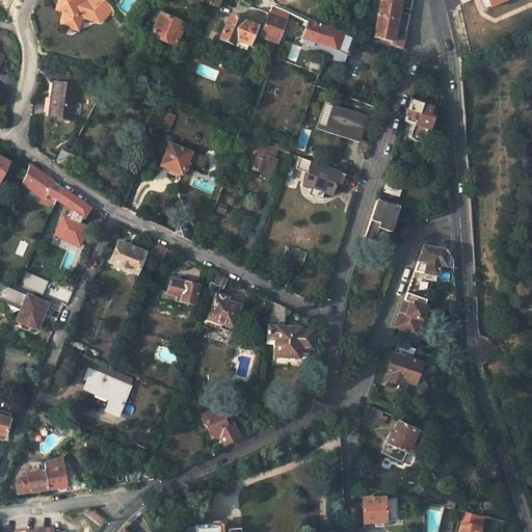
[(60,0),(59,1),(65,11),(62,21),(67,26),(74,28),(80,26),(82,17),(100,22),(113,11),(110,7),(103,0),(88,0),(82,3),(80,0),(60,0)]
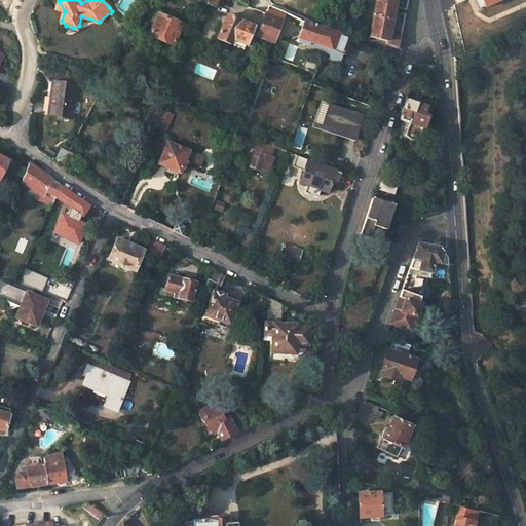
[(182,0),(202,10),(207,1),(203,0),(182,0)]
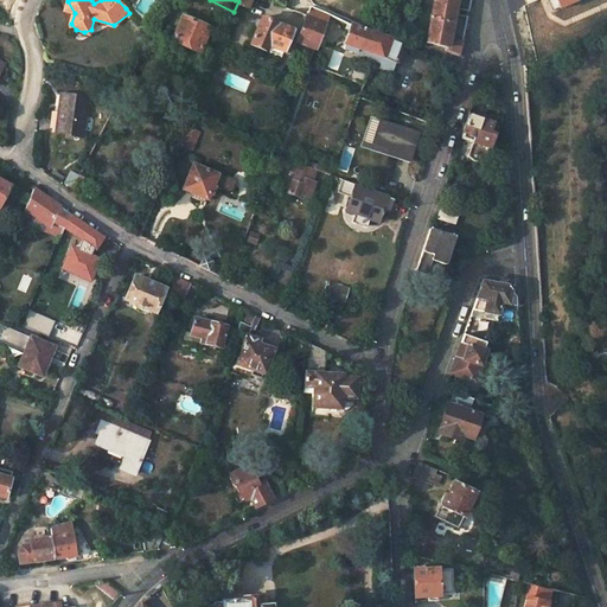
[(449,38),(455,0),(433,0),(426,42),(445,45),(445,49),(458,55),(461,42),(449,38)]
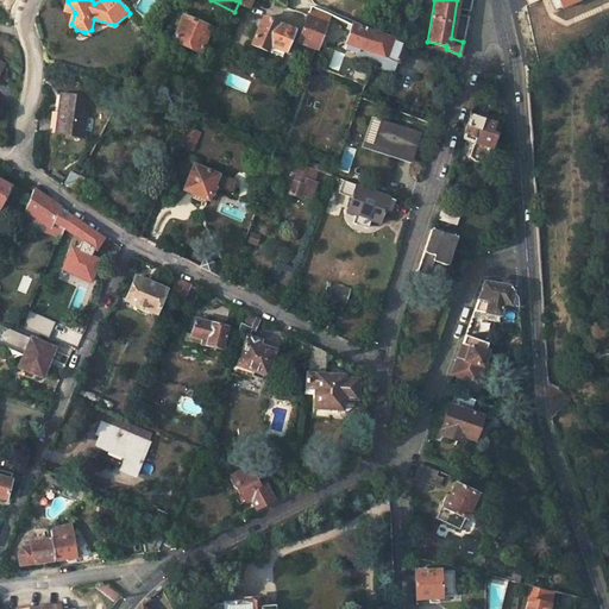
[(551,0),(556,11),(579,2),(578,0),(551,0)]
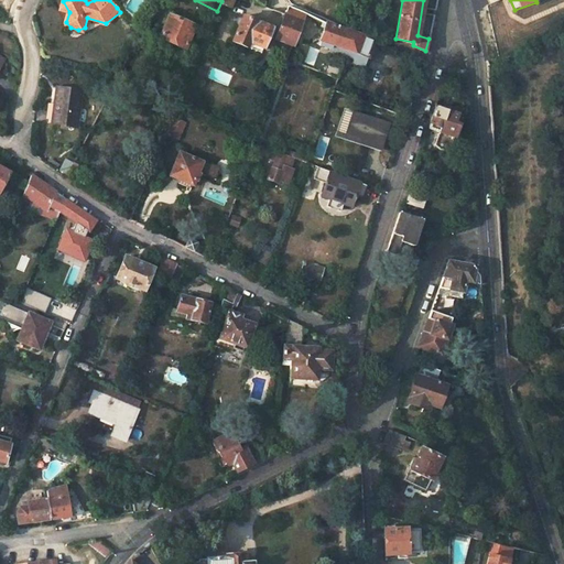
[(63,1),(60,10),(69,12),(63,1)]
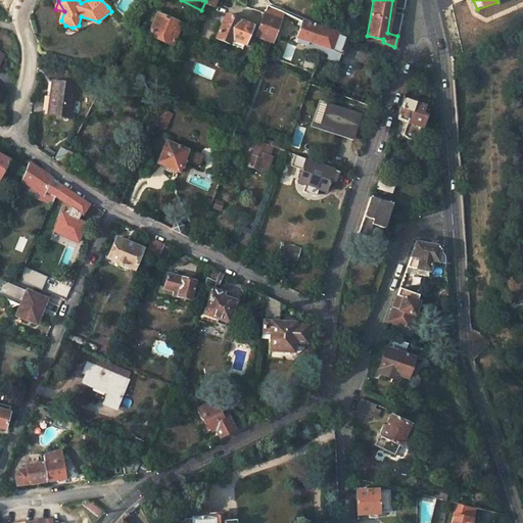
[(162,11),(159,9),(158,11),(156,11),(148,31),(172,41),(180,21),(162,13),(162,11)]
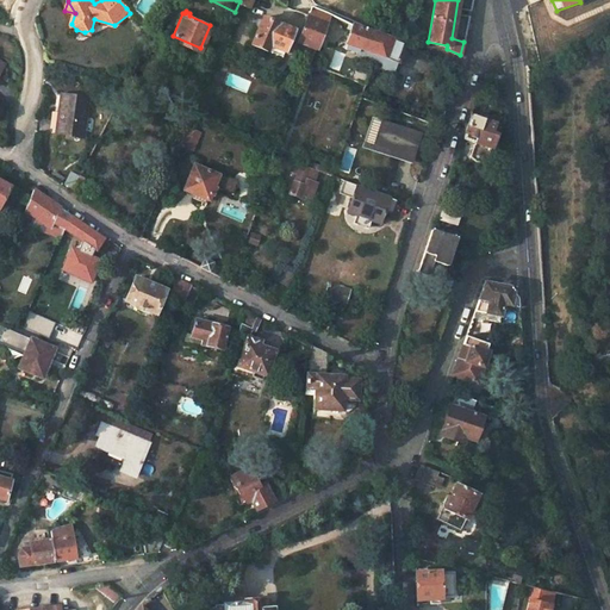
[(306,13),(296,41),(309,45),(313,48),(324,20),(306,13)]
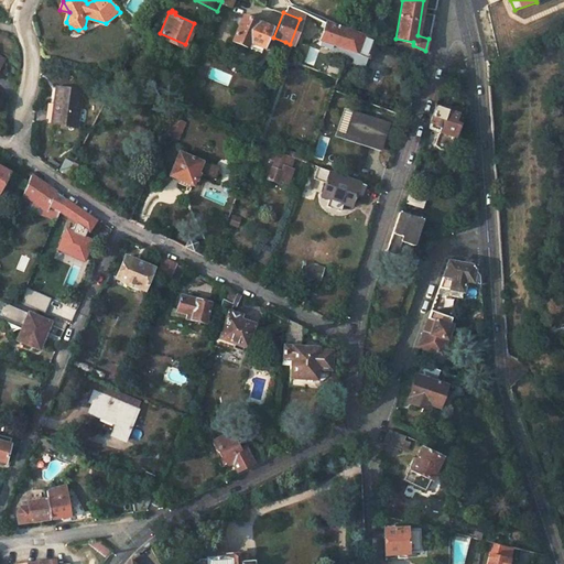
[(271,28),(242,14),(231,41),(260,53),(271,28)]
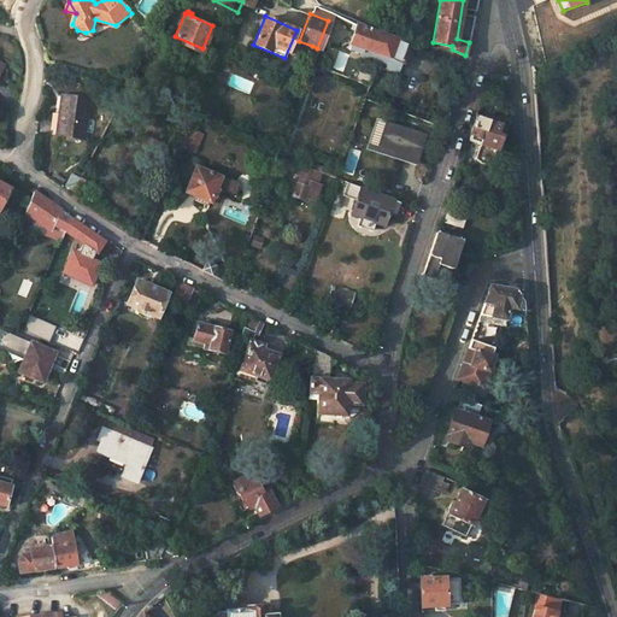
[(348,48),(360,53),(362,53),(363,48),(383,56),(381,64),(378,68),(398,75),(407,46),(356,24),(348,43),(350,45),(348,48)]
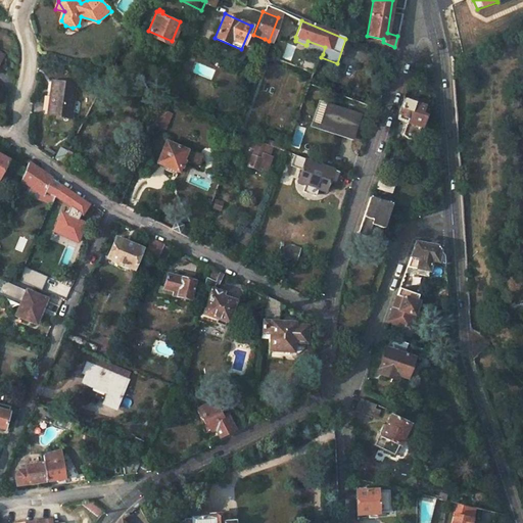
[(338,26),(335,32),(348,37),(351,31),(338,26)]
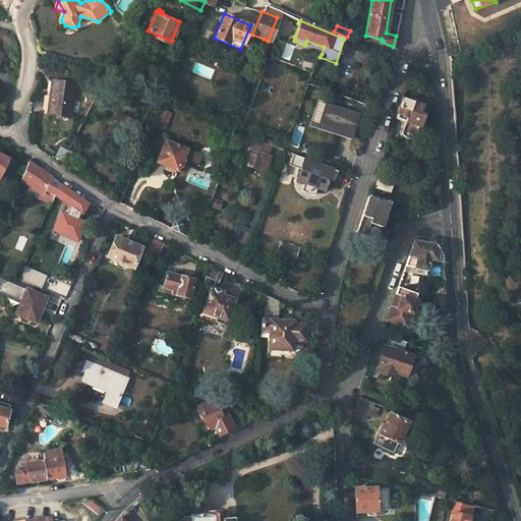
[(264,39),(257,56),(262,57),(268,41),(264,39)]
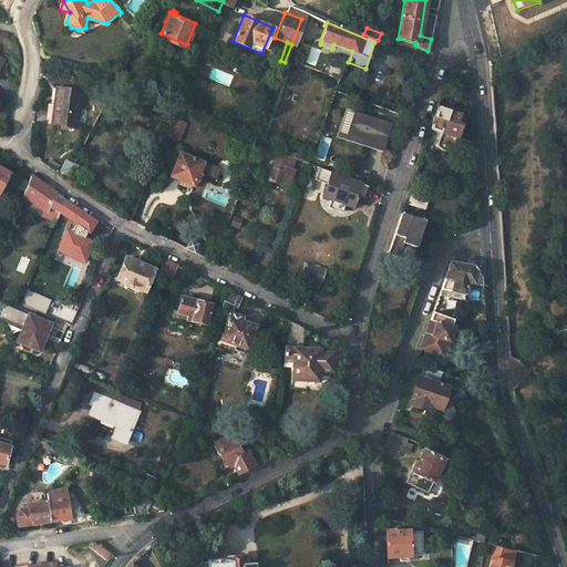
[(333,44),(332,49),(331,49),(330,51),(350,59),(352,51),(333,44)]
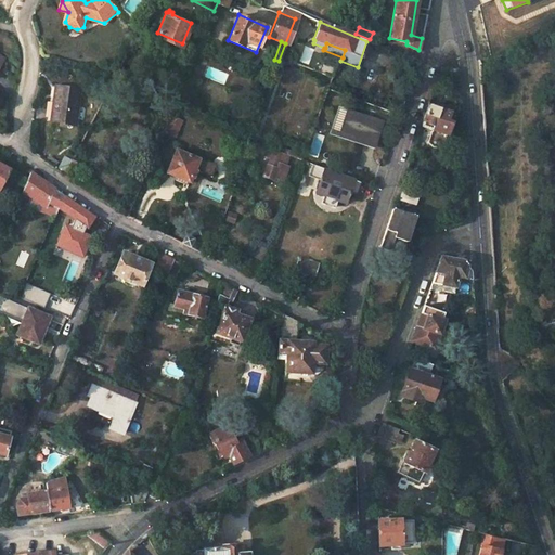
[(80,89),(55,85),(50,120),(75,125),(80,89)]
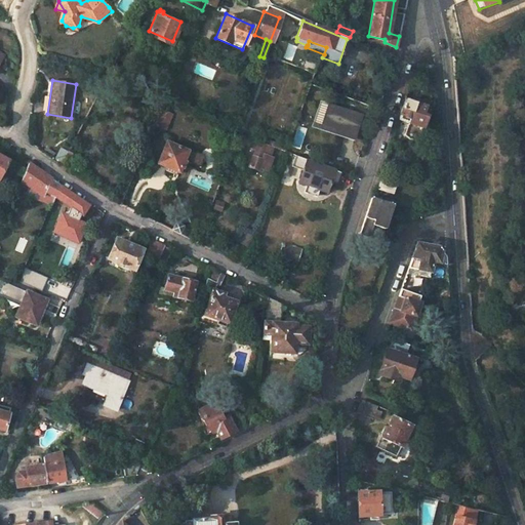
[(425,106),(404,98),(397,119),(407,123),(403,134),(406,137),(412,139),(416,138),(421,128),(426,116),(421,114),(425,106)]
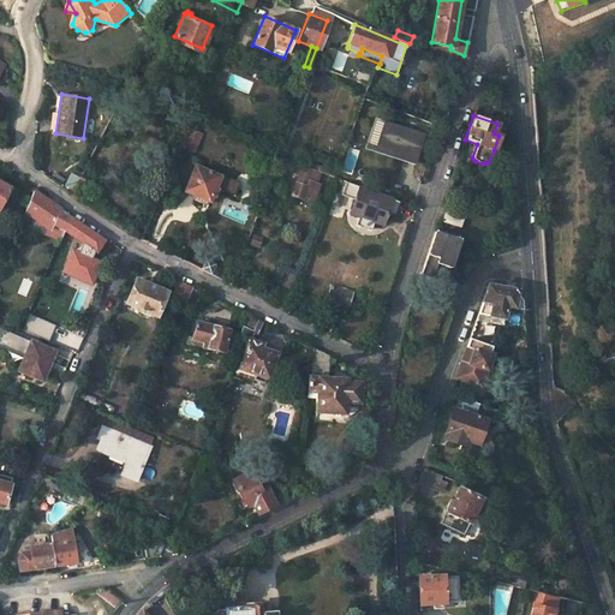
[(201,131),(189,125),(180,143),(193,149),(201,131)]
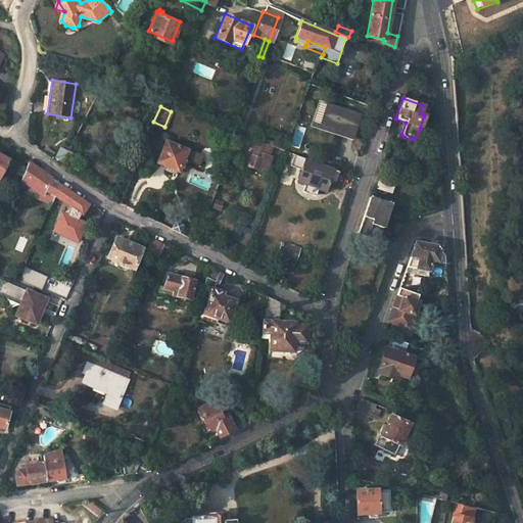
[(236,133),(233,141),(247,146),(250,138),(236,133)]
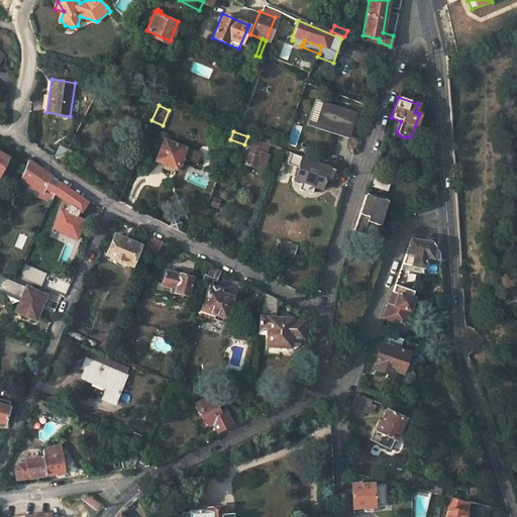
[(270,144),(260,140),(253,138),(248,153),(247,153),(243,164),(254,168),(259,157),(266,159),(271,144),(270,144)]
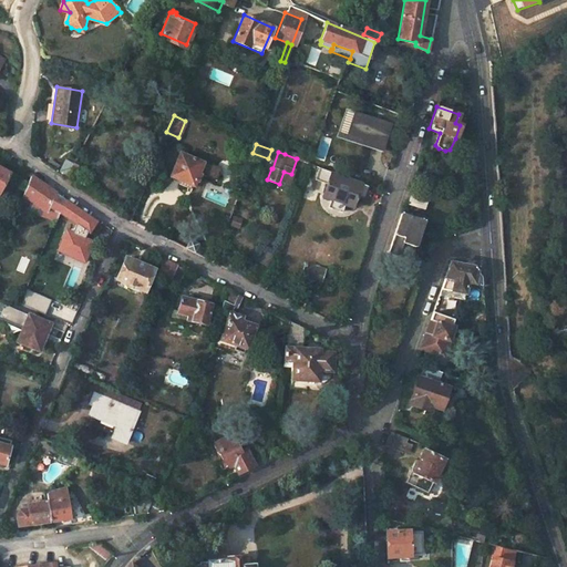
[(193,186),(195,181),(197,182),(199,175),(198,174),(203,163),(181,153),(171,176),(193,186)]
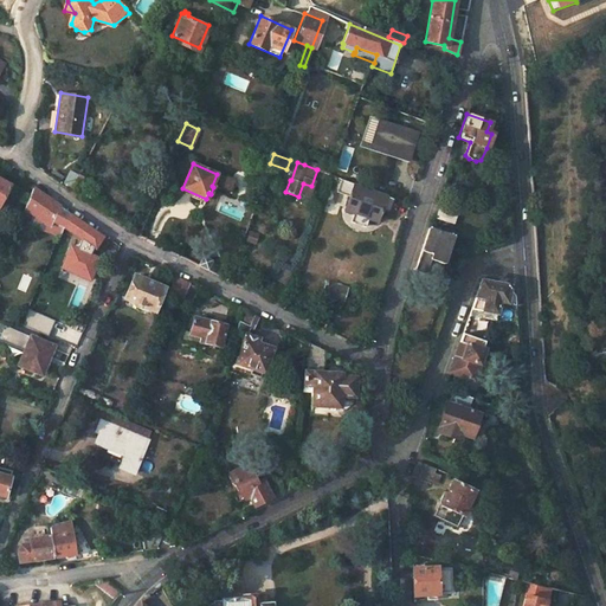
[(78,174),(69,168),(62,182),(70,188),(78,174)]
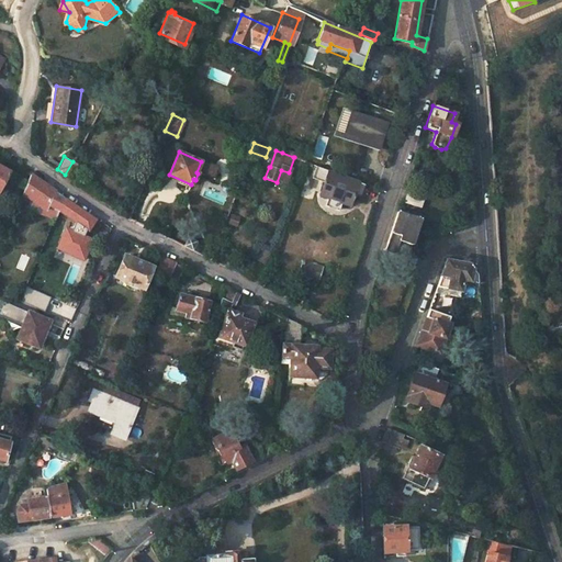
[(80,166),(72,161),(65,175),(72,180),(80,166)]
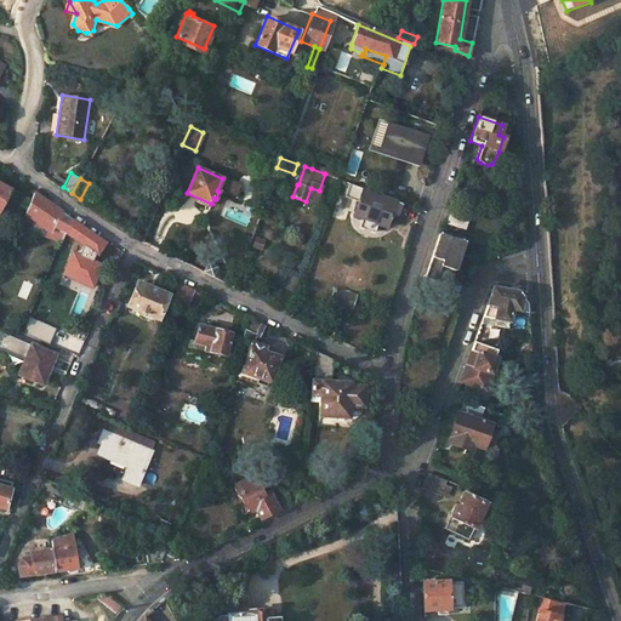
[(232,180),(226,192),(239,198),(245,186),(232,180)]
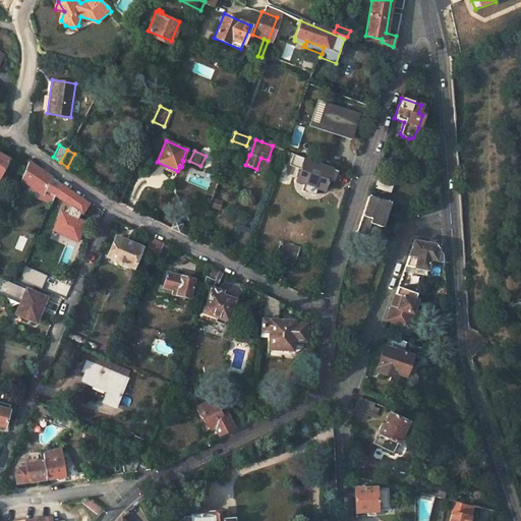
[(325,190),(329,178),(334,180),(338,170),(304,159),(294,156),(290,166),(300,170),(297,180),(306,184),(304,189),(314,193),(316,188),(325,190)]
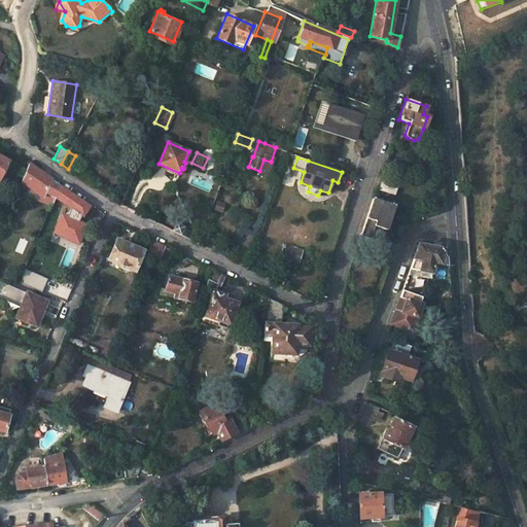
[(43,197),(44,192),(54,199),(59,186),(60,185),(29,164),(18,187),(28,191),(30,187),(43,197)]
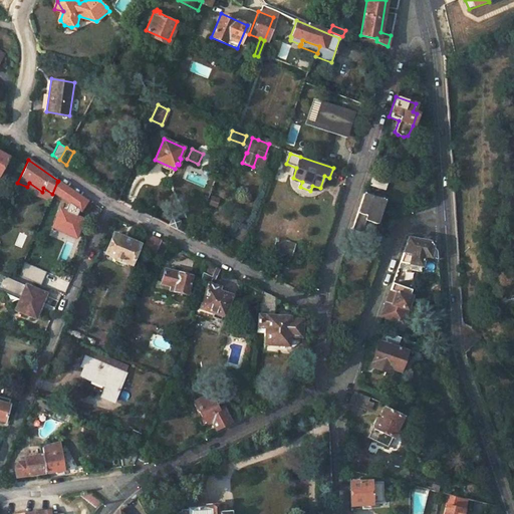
[(384,190),(389,177),(373,172),(369,184),(384,190)]
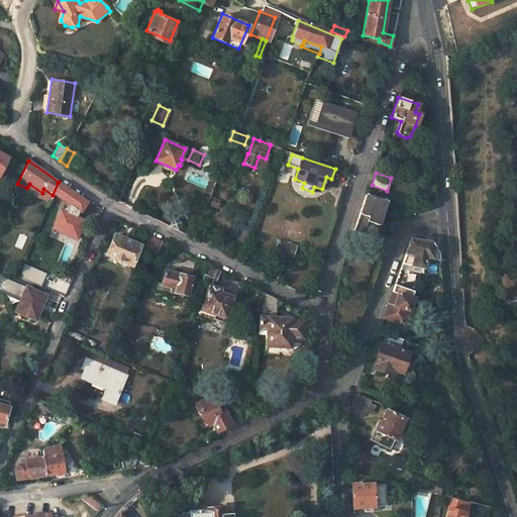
[(70,209),(73,211),(75,208),(77,210),(83,199),(58,183),(53,195),(49,204),(60,210),(65,202),(72,206),(70,209)]
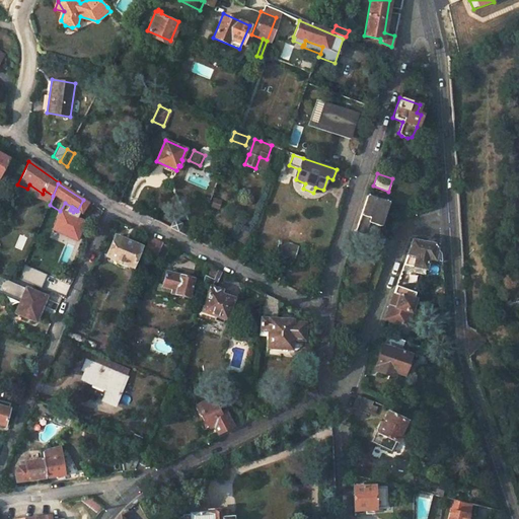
[(367,195),(355,231),(364,234),(368,222),(379,226),(387,202),(367,195)]
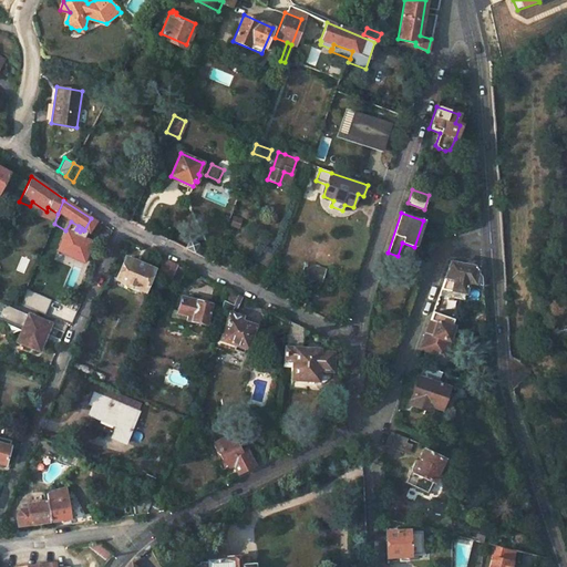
[(235,215),(230,226),(240,229),(245,219),(235,215)]
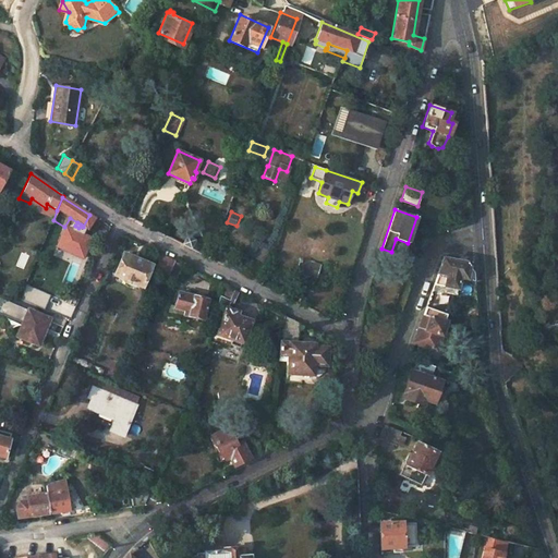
[(194,239),(187,235),(183,244),(190,247),(194,239)]
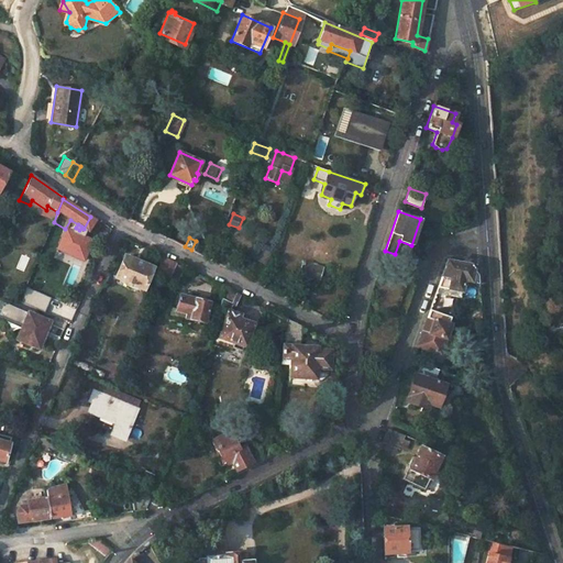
[(142,289),(152,268),(124,256),(114,278),(142,289)]
